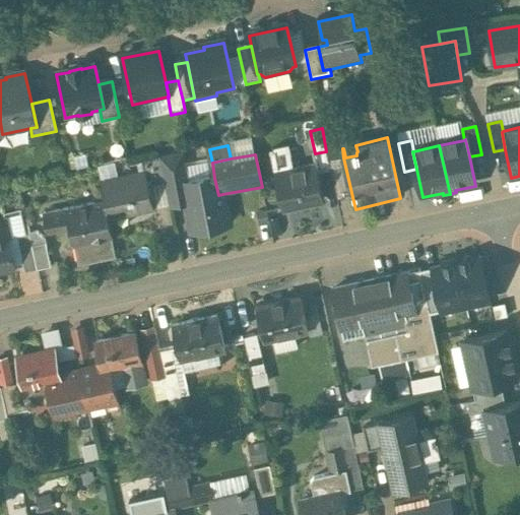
[(182,155),(158,161),(165,184),(164,184),(169,208),(187,205),(183,184),(187,184),(182,155)]
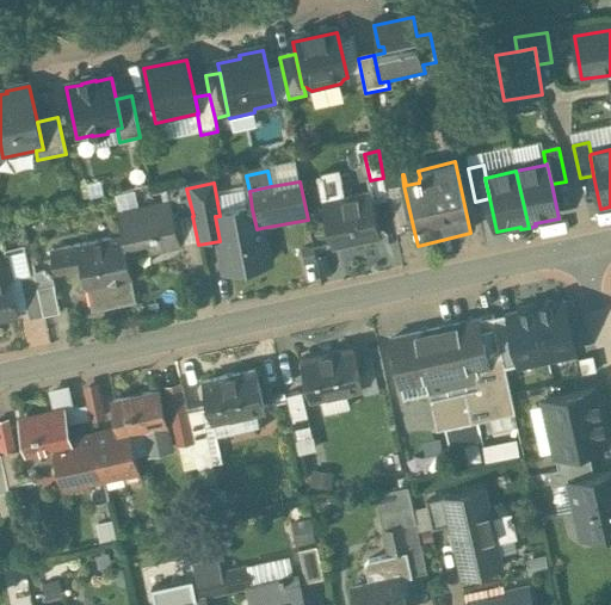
[(403,185),(387,189),(396,235),(414,232),(403,185)]
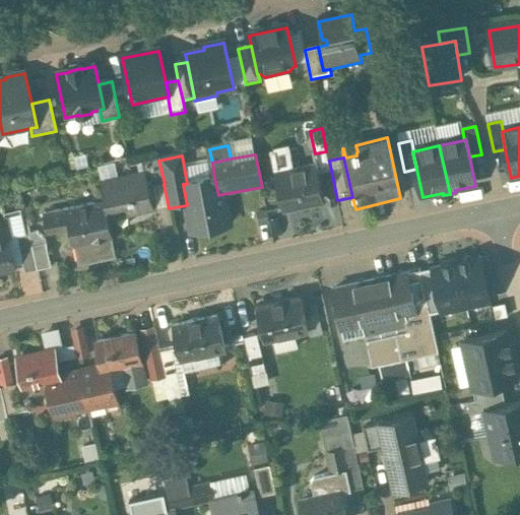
[(158,161),(142,164),(144,175),(147,175),(150,187),(164,184),(165,184),(158,161)]
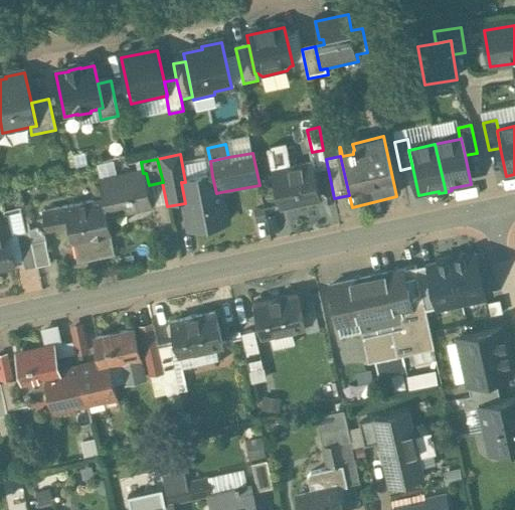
[(313,165),(291,170),(290,168),(273,171),(281,209),(320,200),(313,165)]
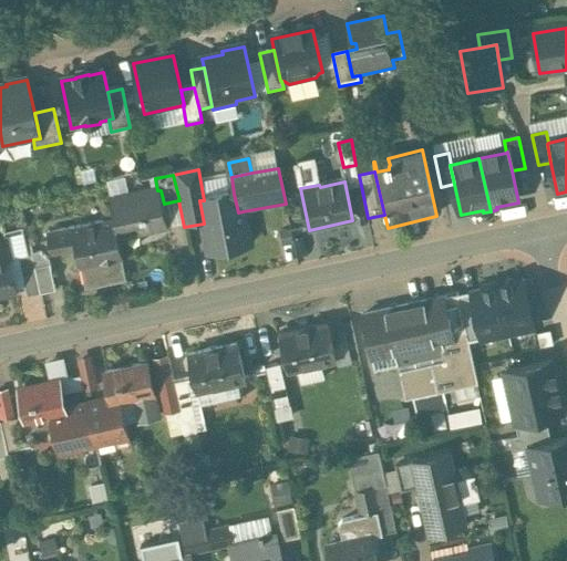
[(157,190),(111,201),(115,222),(81,229),(73,231),(78,250),(81,270),(123,261),(119,240),(169,229),(164,204),(161,190),(157,190)]
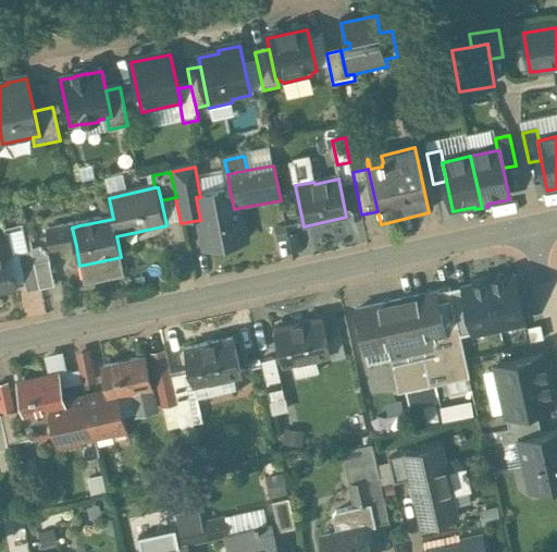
[(200,197),(196,197),(200,220),(206,249),(222,246),(227,249),(238,247),(242,242),(245,242),(238,208),(234,209),(230,191),(200,197)]
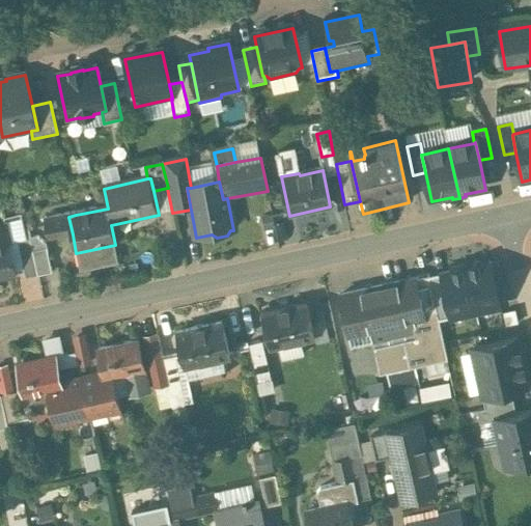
[(57,219),(45,222),(48,240),(73,234),(68,217),(76,215),(73,199),(53,203),(57,219)]
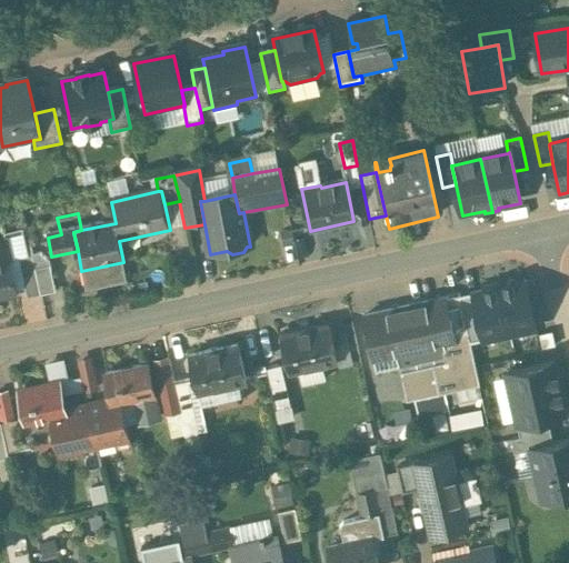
[(11,238),(13,260),(28,258),(26,237),(11,238)]
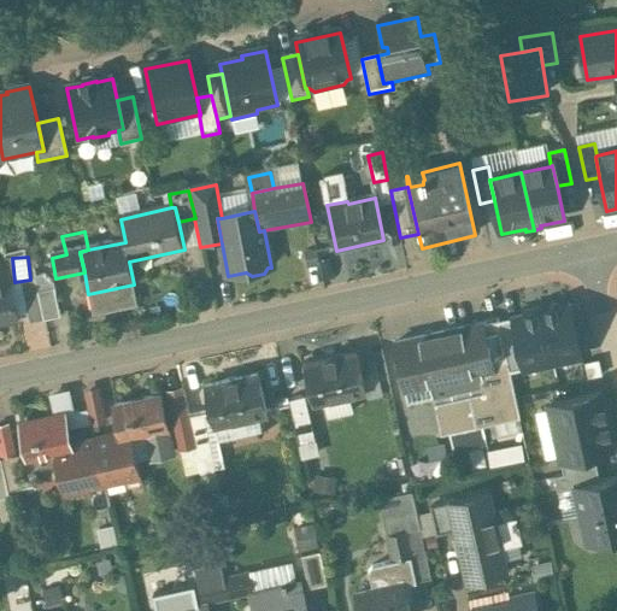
[(6,264),(0,264),(0,324),(19,321),(6,264)]
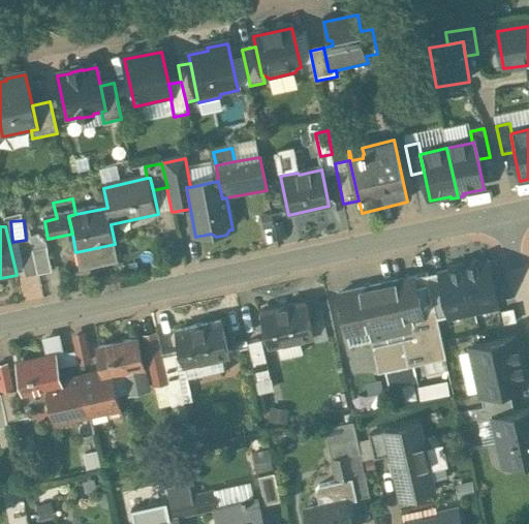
[(30,241),(19,243),(26,280),(38,277),(33,252),(30,241)]
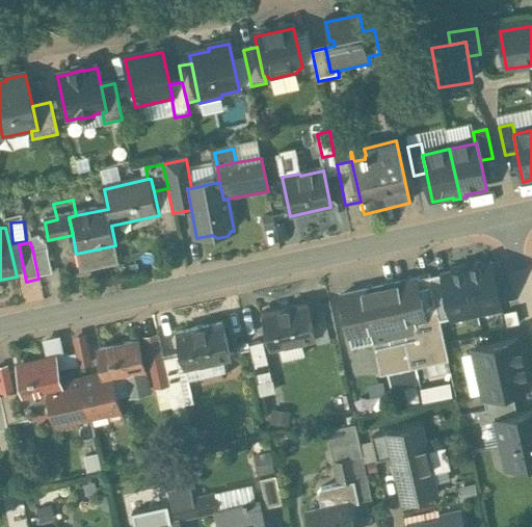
[(47,251),(33,254),(38,279),(52,275),(47,251)]
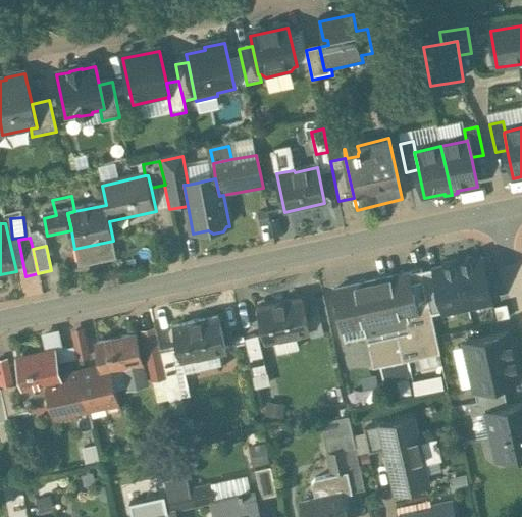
[(482,261),(459,266),(468,310),(491,305),(482,261)]
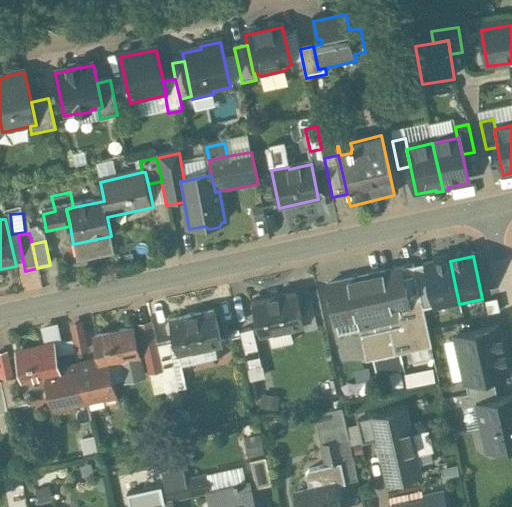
[(450,261),(414,269),(423,312),(459,304),(450,261)]
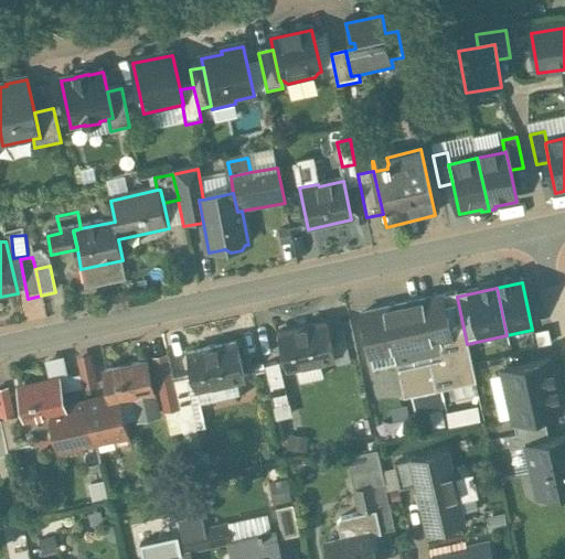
[(457,297),(401,309),(411,350),(414,364),(440,358),(441,363),(429,365),(436,395),(476,386),(467,344),(457,297)]
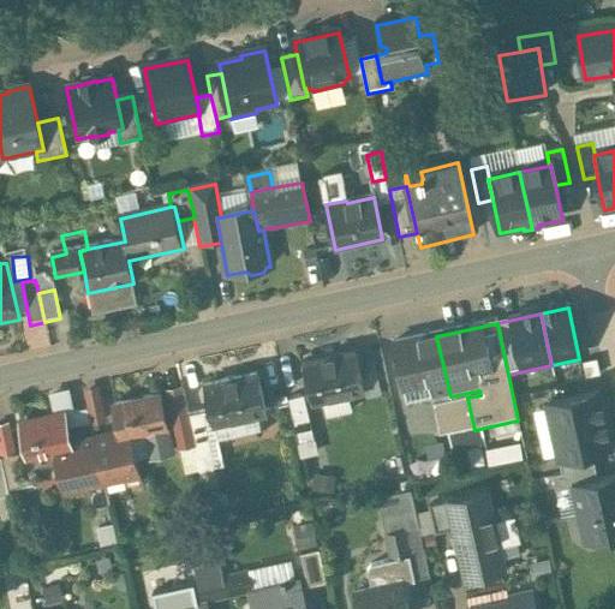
[(447,381),(436,336),(393,346),(402,390),(447,381)]
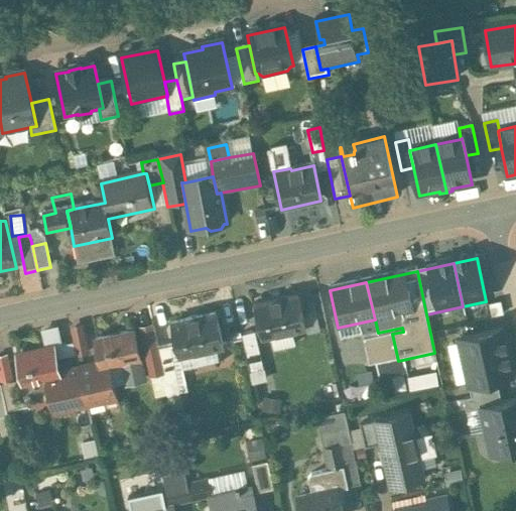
[(298,296),(255,306),(262,340),(305,331),(298,296)]
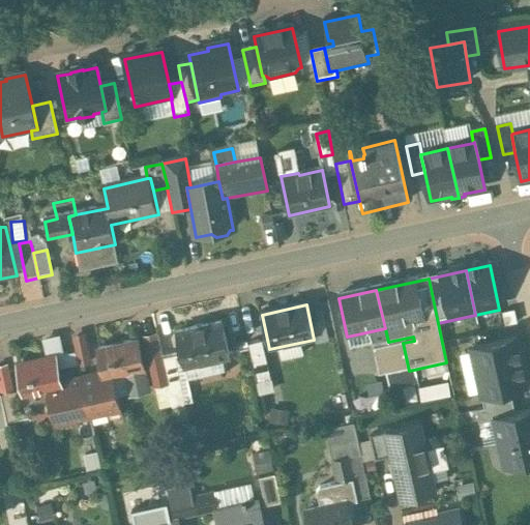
[(222,323),(176,333),(184,368),(229,358),(222,323)]
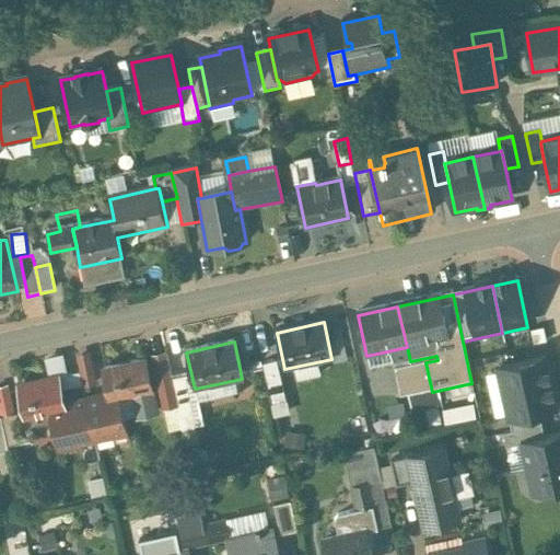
[(89,356),(78,358),(84,389),(96,386),(89,356)]
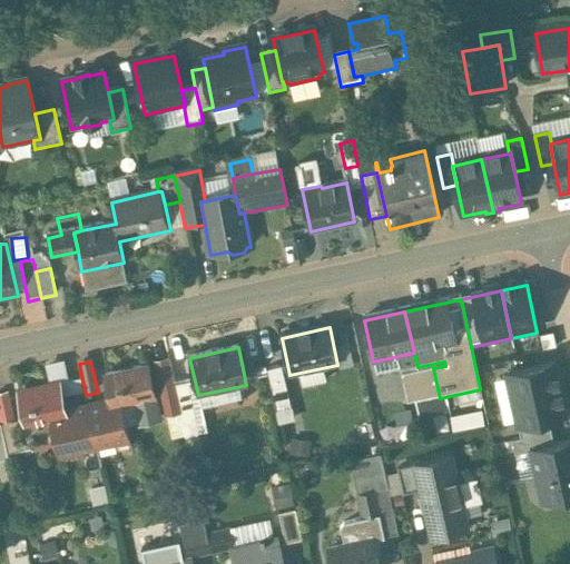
[(554,367),(507,377),(513,403),(560,393),(554,367)]
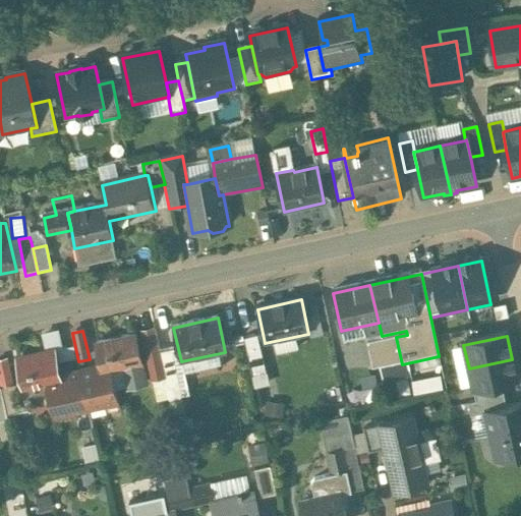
[(134,337),(97,345),(102,368),(103,373),(111,371),(123,368),(140,364),(134,337)]
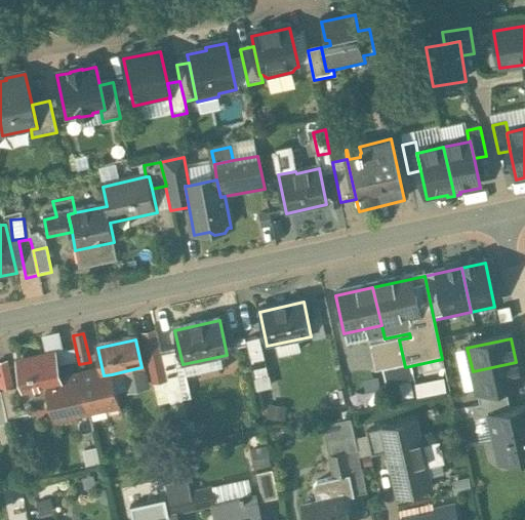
[(259,340),(245,343),(254,382),(268,378),(259,340)]
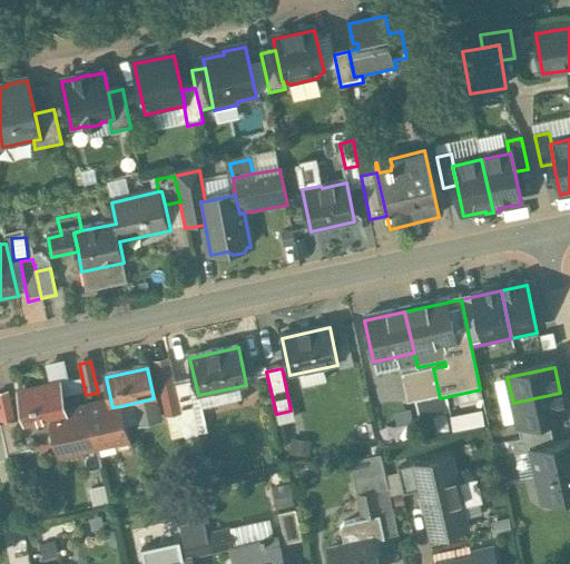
[(406,393),(403,379),(393,382),(396,399),(400,398),(399,394),(406,393)]
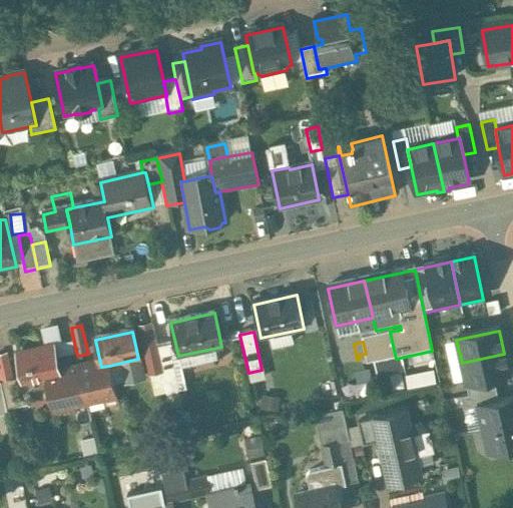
[(354,344),(329,350),(334,372),(359,367),(357,360),(354,344)]
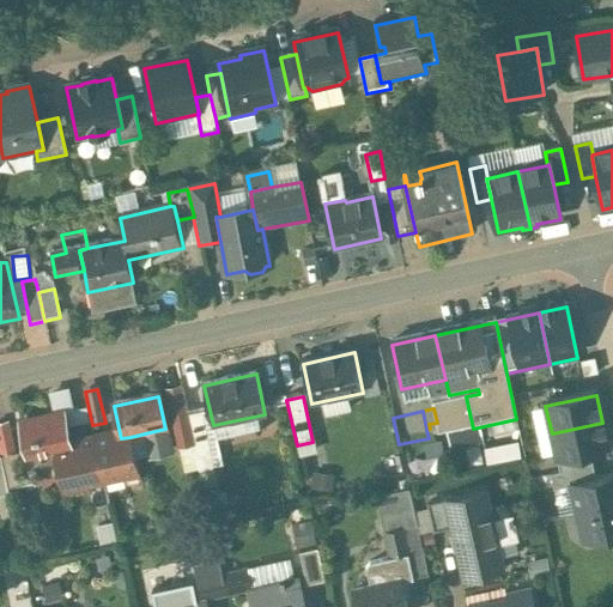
[(186,412),(171,416),(178,448),(181,448),(193,444),(187,417),(186,412)]
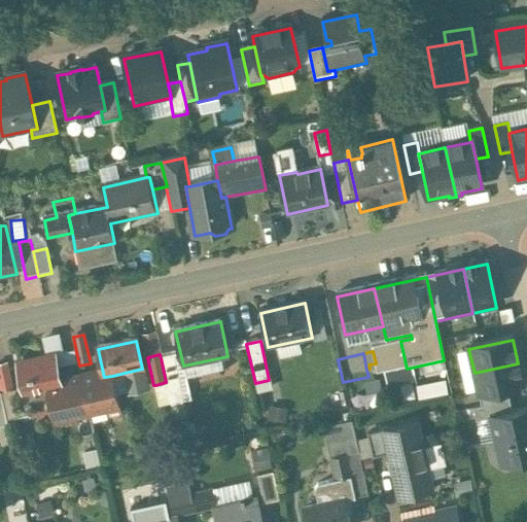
[(173,355),(161,358),(166,382),(168,390),(171,407),(183,404),(173,355)]
